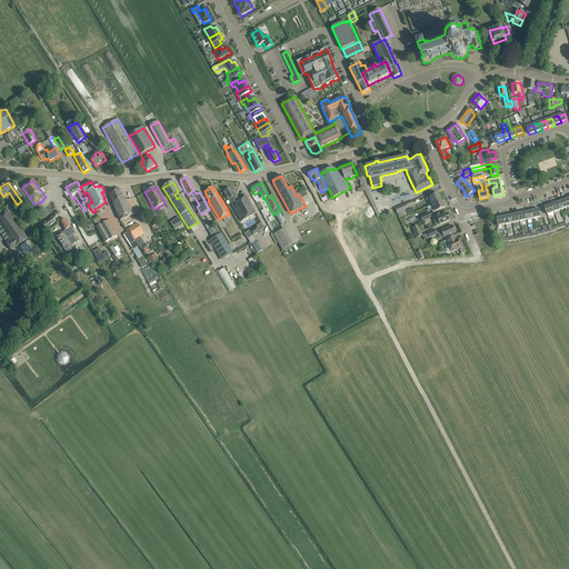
[(223,192),(228,201),(229,200),(241,221),(256,213),(246,196),(236,202),(233,198),(236,196),(233,192),(232,192),(230,188),(223,192)]
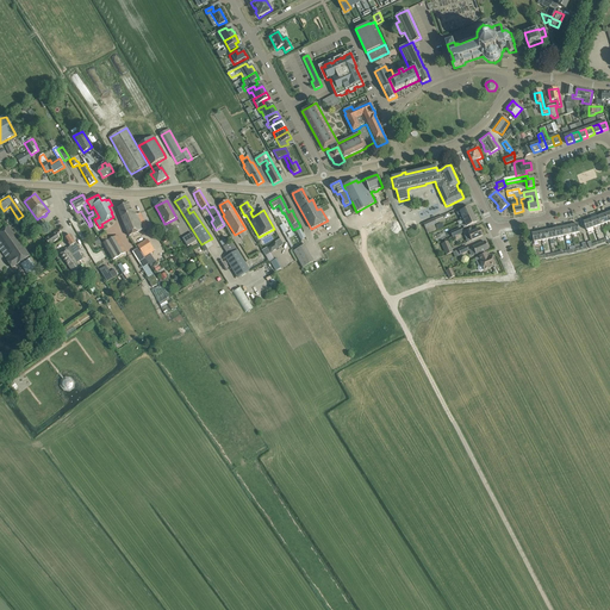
[(391,203),(379,209),(385,223),(381,224),(392,246),(405,238),(396,217),(398,217),(391,203)]
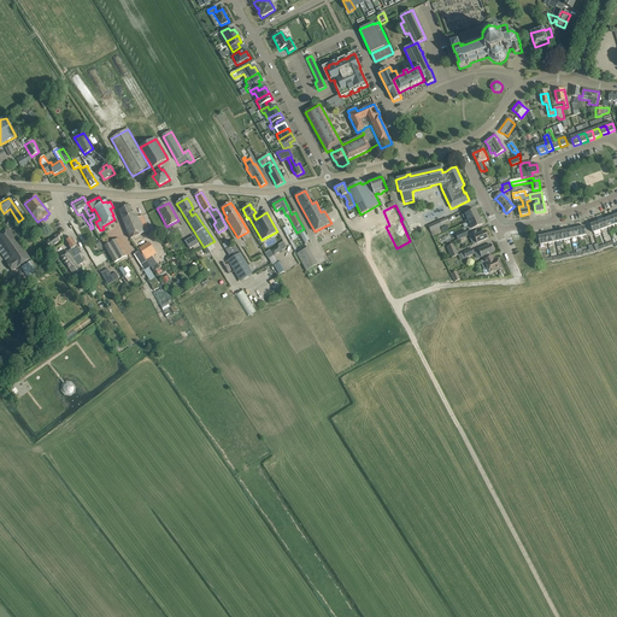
[(121,216),(130,240),(150,231),(145,222),(142,216),(139,217),(134,216),(130,206),(118,211),(121,216)]
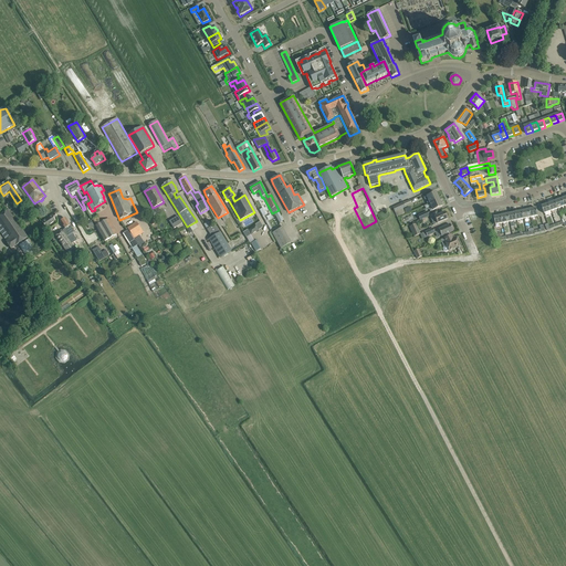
[(428,200),(430,203),(439,199),(436,192),(425,198),(426,200),(428,200)]
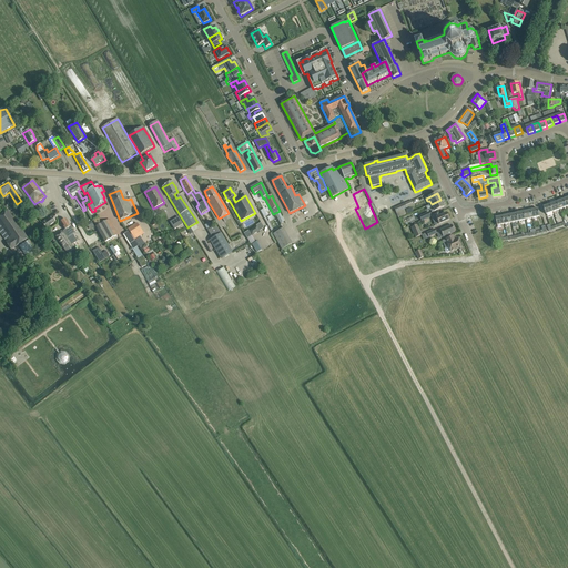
[(253,199),(256,203),(264,217),(270,214),(262,200),(260,195),(253,199)]
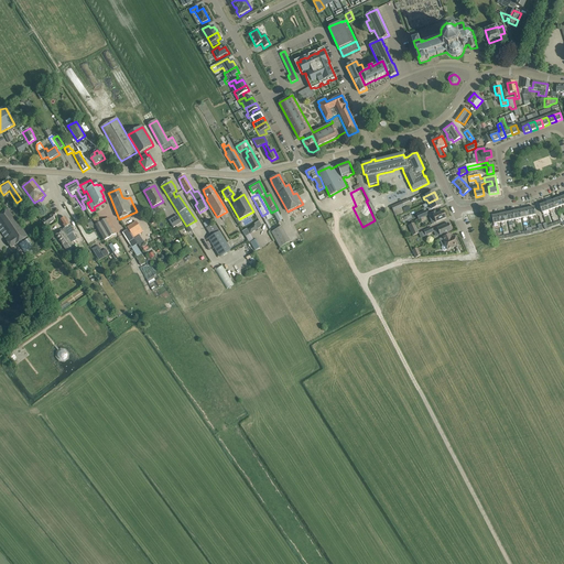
[(399,209),(412,204),(410,198),(402,203),(391,207),(394,214),(396,217),(401,214),(399,209)]
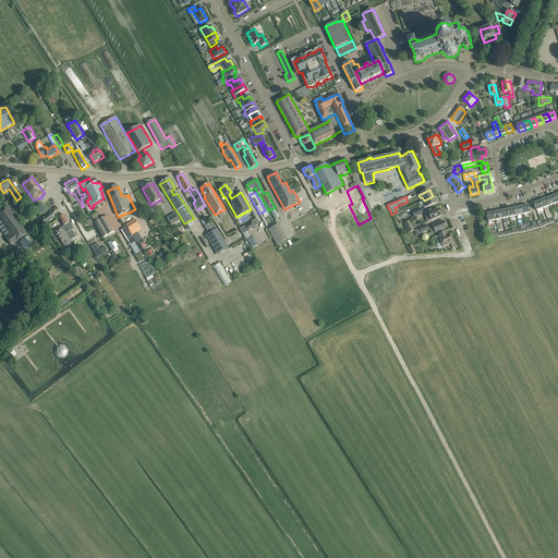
[(433,196),(424,201),(425,204),(423,206),(424,209),(436,204),(433,196)]
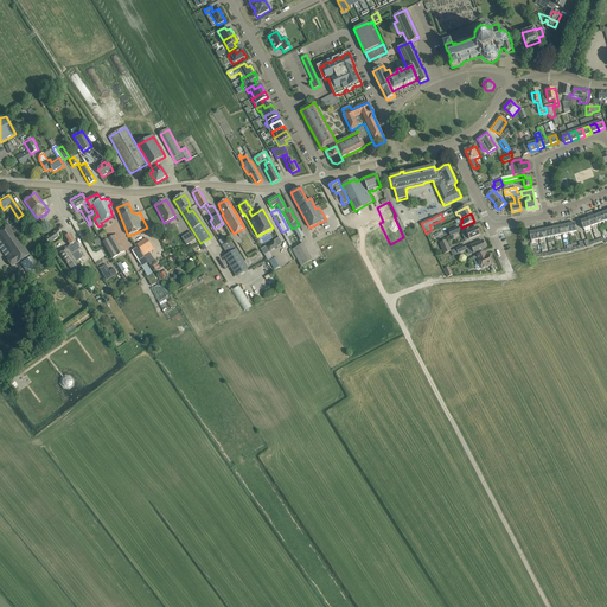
[(602,213),(595,216),(599,224),(606,221),(602,213)]
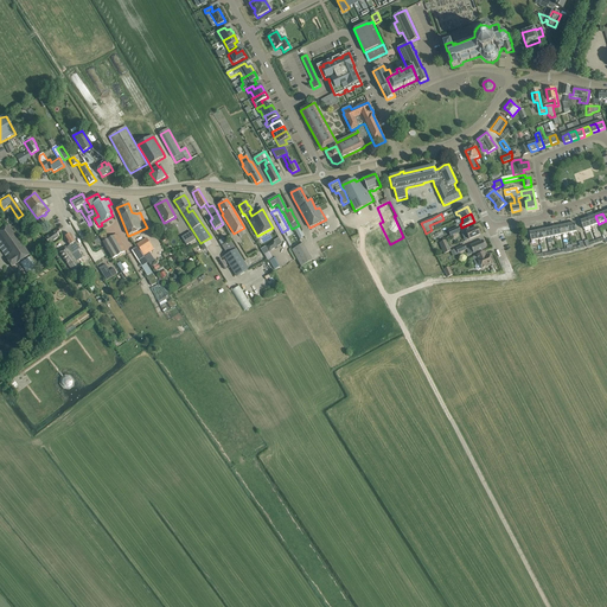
[(595,216),(588,218),(592,227),(599,224),(595,216)]
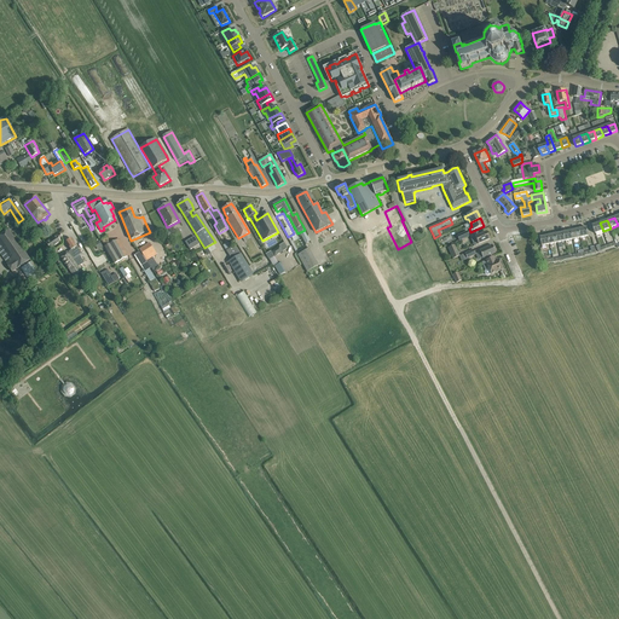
[(603,231),(600,223),(593,226),(595,233),(603,231)]
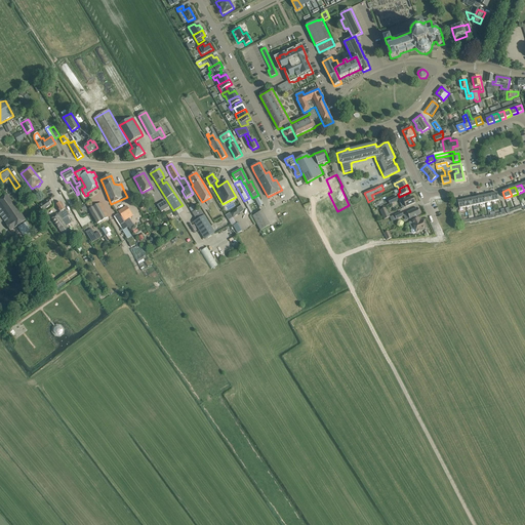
[(258,195),(254,197),(259,206),(263,205),(258,195)]
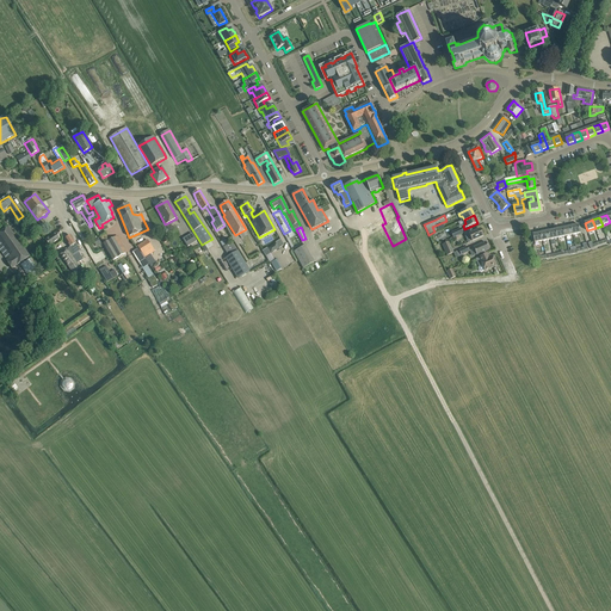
[(7,261),(12,270),(26,259),(29,257),(8,228),(0,233),(0,251),(7,261)]
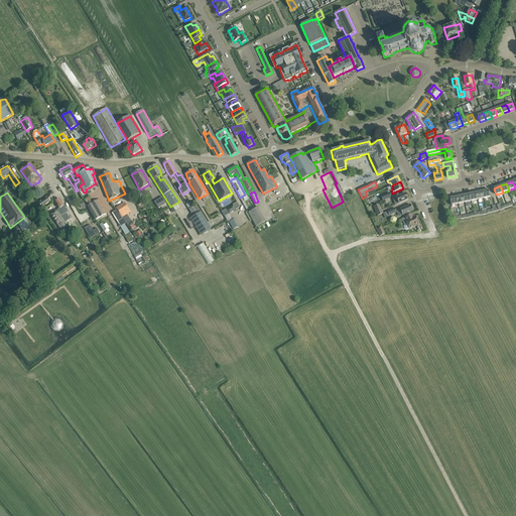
[(394,196),(398,204),(408,200),(405,194),(400,196),(399,194),(394,196)]
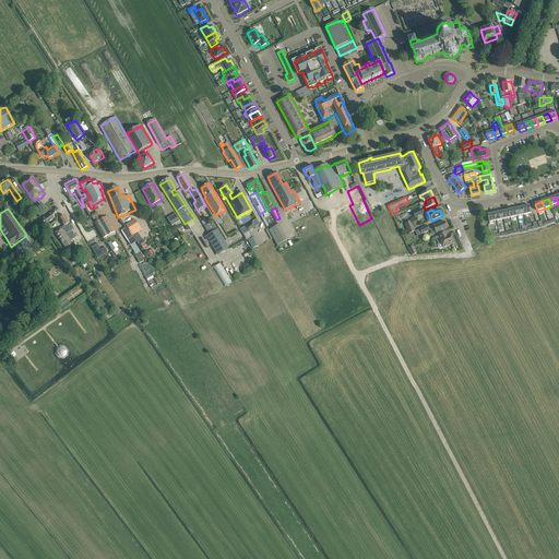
[(55,211),(42,219),(45,225),(55,218),(54,216),(56,214),(55,211)]
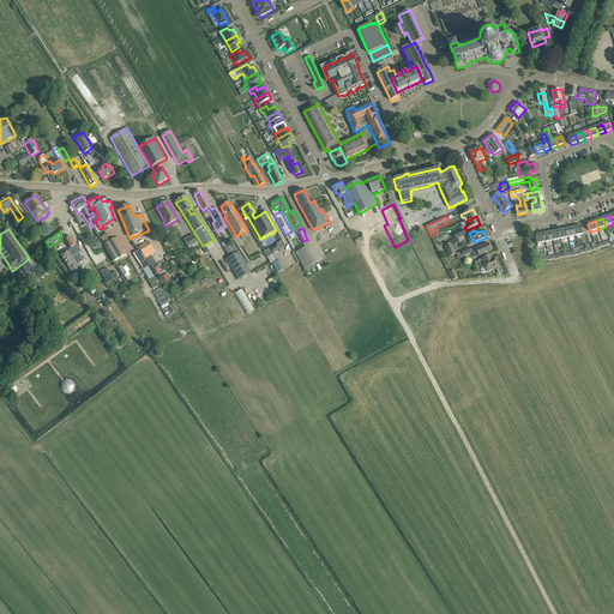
[(101,239),(114,263),(128,254),(118,238),(110,241),(107,235),(101,239)]
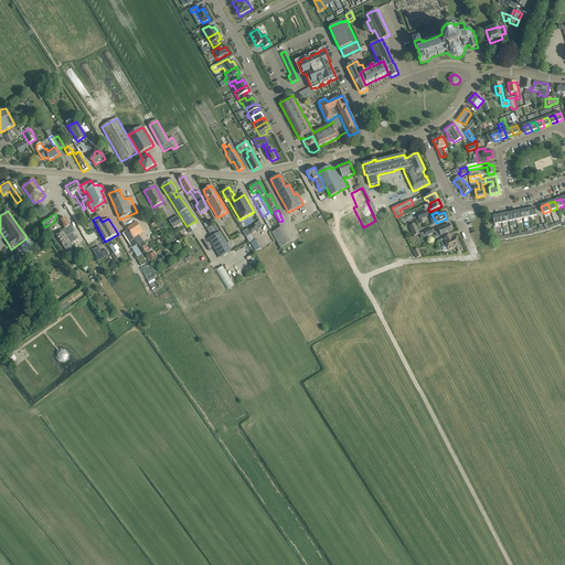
[(62,231),(65,235),(71,244),(73,243),(77,240),(73,233),(75,232),(73,230),(65,217),(60,221),(65,228),(62,231)]
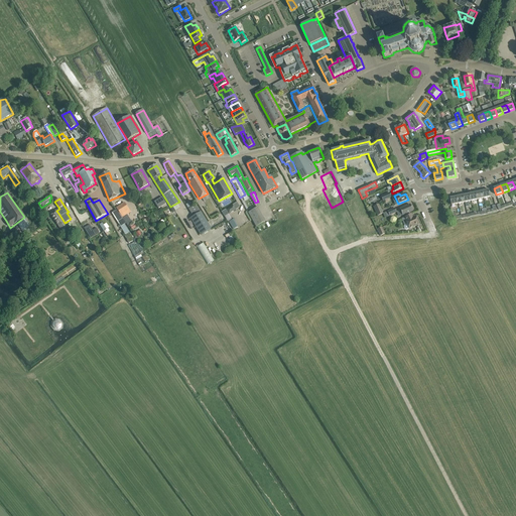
[(304,212),(309,209),(306,202),(300,205),(304,212)]
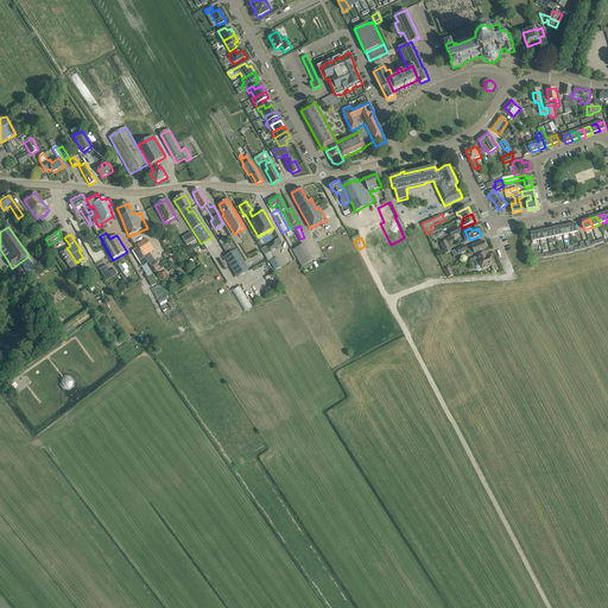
[(261,249),(265,255),(283,244),(280,239),(267,247),(266,247),(261,249)]
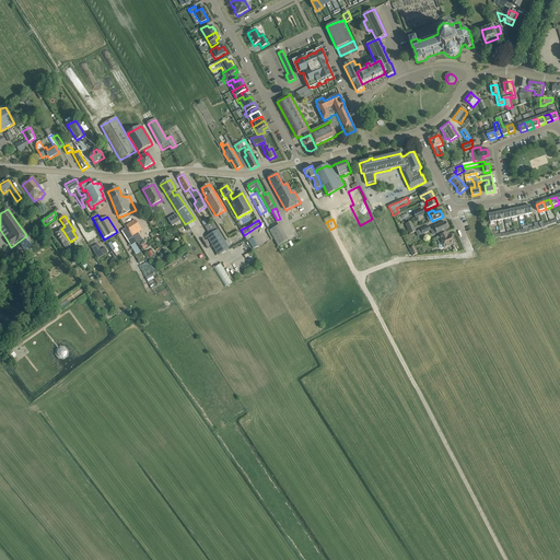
[(126,226),(127,228),(133,237),(142,231),(135,221),(126,226)]
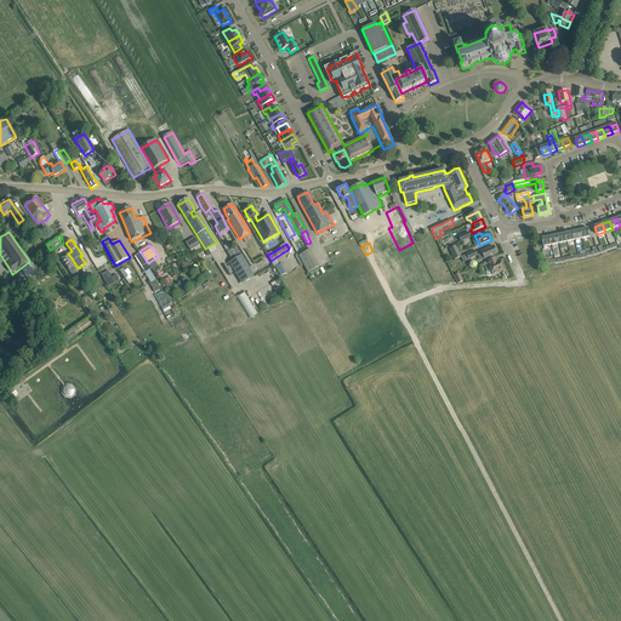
[(450,249),(455,260),(461,256),(457,245),(450,249)]
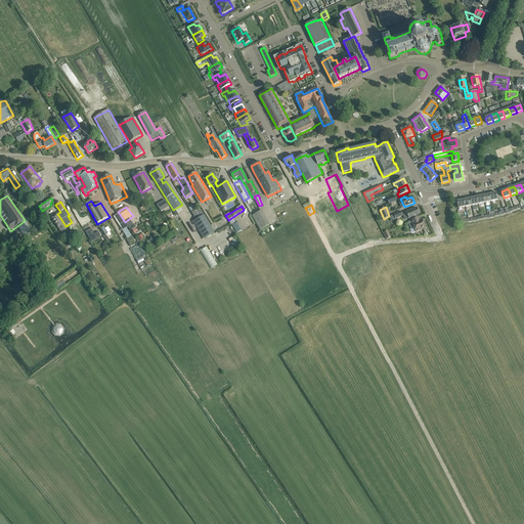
[(406,213),(408,219),(420,214),(417,208),(406,213)]
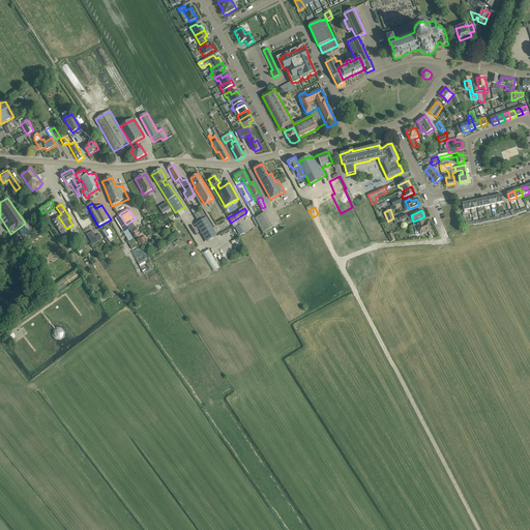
[(126,225),(120,215),(115,218),(129,241),(134,238),(128,230),(129,229),(126,225)]
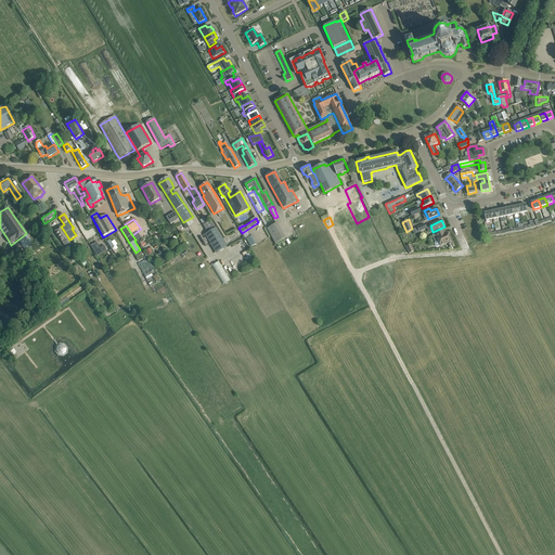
[(60,239),(66,248),(73,244),(64,232),(61,228),(55,232),(60,239)]
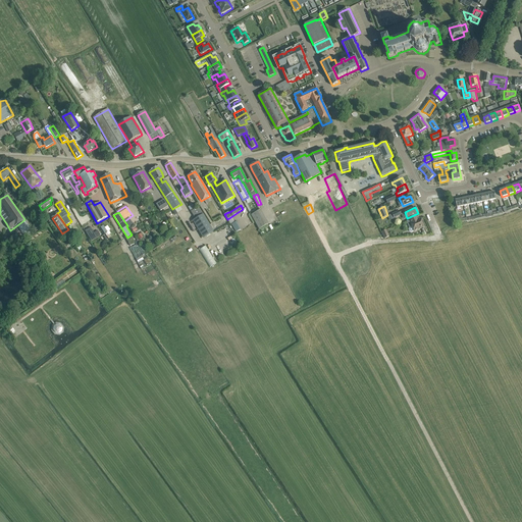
[(203,214),(193,220),(203,238),(214,231),(203,214)]
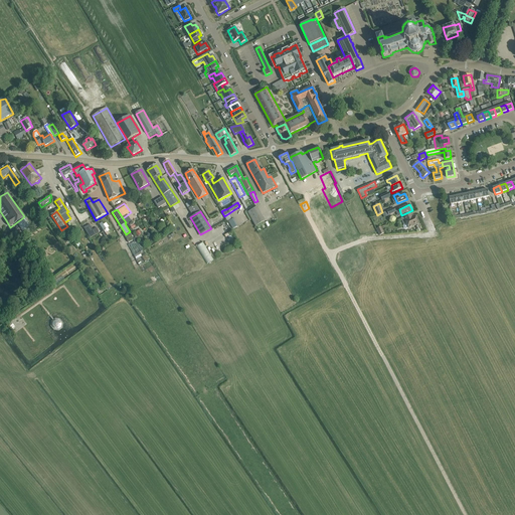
[(403,224),(403,226),(403,227),(404,228),(406,229),(408,228),(418,224),(414,216),(412,217),(410,214),(400,218),(403,224)]
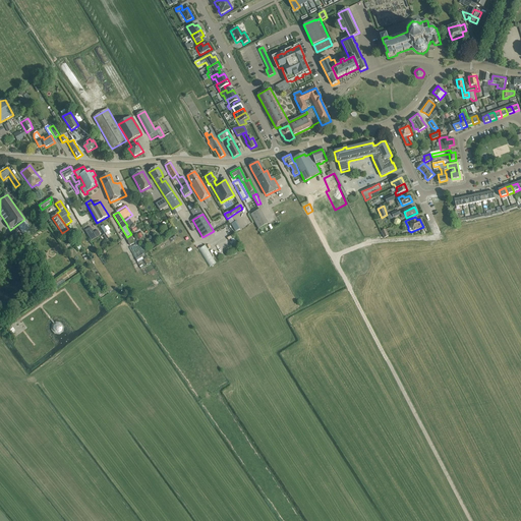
[(23,234),(25,236),(34,231),(26,221),(23,222),(18,226),(23,234)]
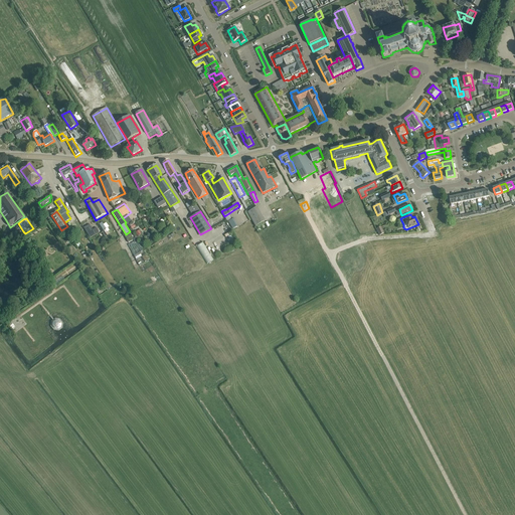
[(90,224),(83,227),(91,238),(100,232),(97,227),(93,230),(90,224)]
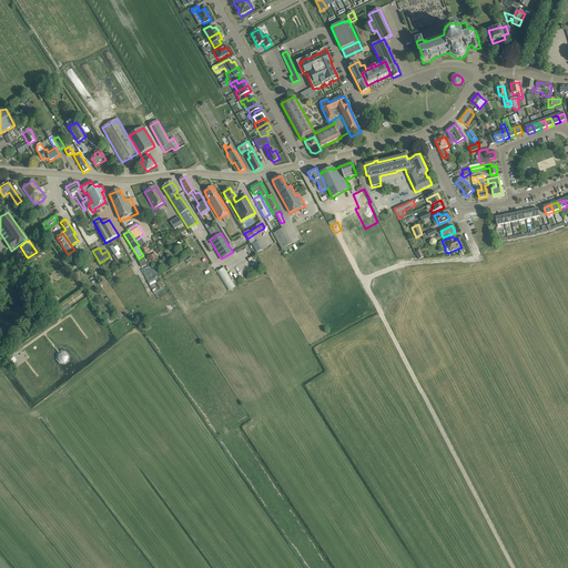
[(144,257),(138,261),(142,269),(146,265),(144,257)]
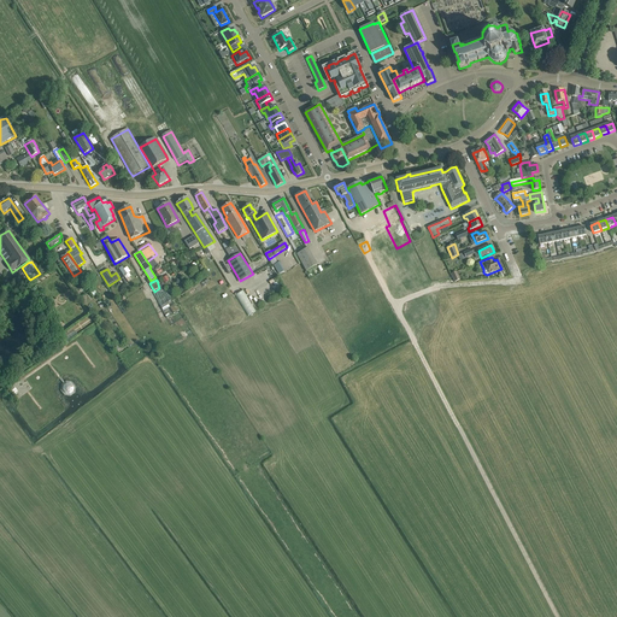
[(64,387),(63,391),(64,392),(65,394),(66,395),(70,395),(71,394),(74,393),(74,392),(74,389),(74,387),(72,385),(71,385),(68,385),(66,385),(65,387),(64,386),(64,387)]
